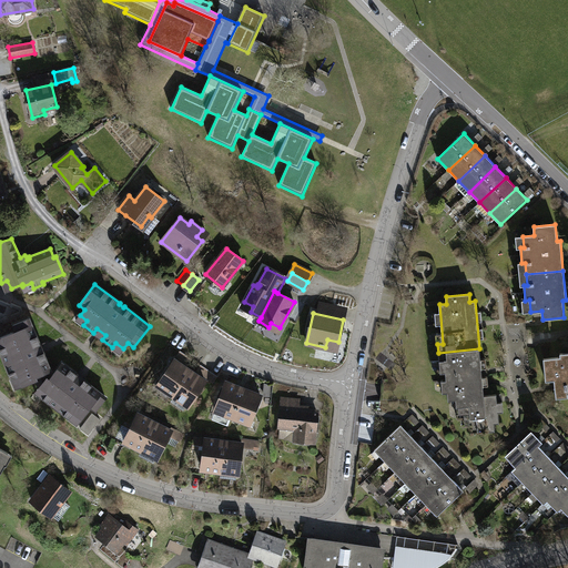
[(40,346),(29,318),(13,325),(16,331),(0,337),(4,346),(0,347),(0,352),(2,358),(8,356),(12,367),(7,369),(11,379),(17,377),(20,385),(36,379),(39,388),(48,377),(46,373),(51,369),(43,351),(40,353),(38,347),(40,346)]
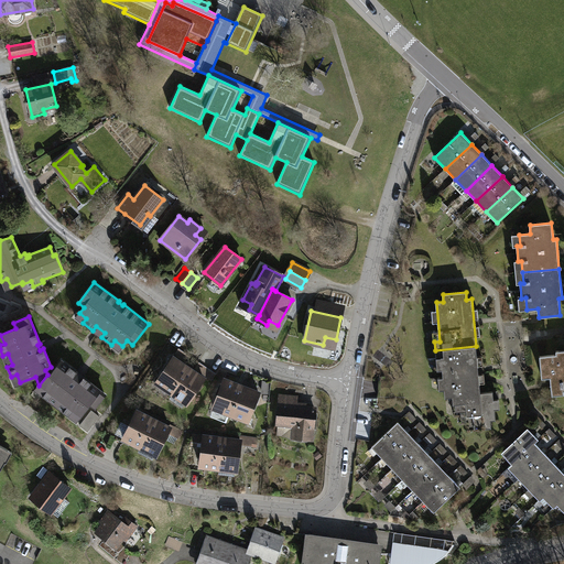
[(445,397),(453,397),(452,396),(480,392),(476,346),(435,350),(436,358),(441,357),(445,397)]
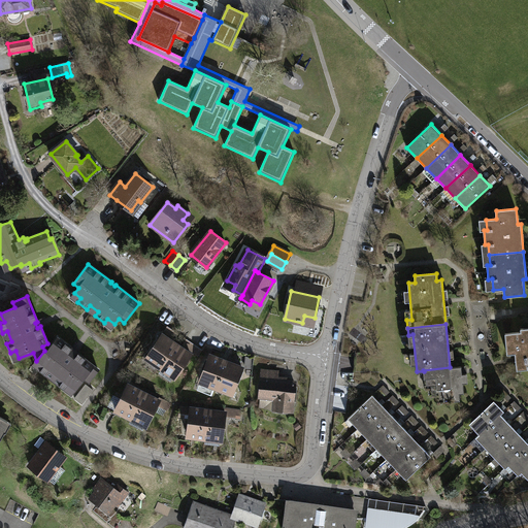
[(527,327),(520,329),(521,332),(505,333),(507,354),(515,353),(516,364),(527,363),(527,366),(527,365),(527,327)]
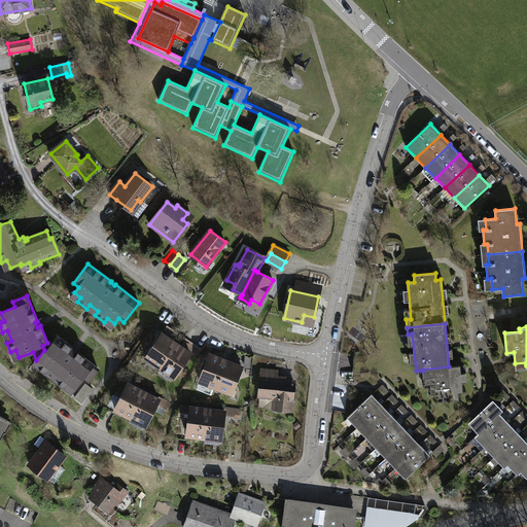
[(161,367),(174,347),(169,344),(171,341),(162,334),(146,357),(161,367)]
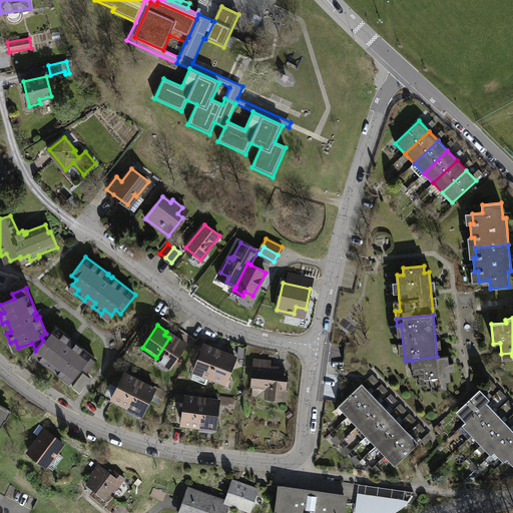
[(70,339),(56,328),(44,343),(43,341),(35,351),(41,356),(38,360),(46,366),(49,362),(58,368),(55,373),(62,378),(65,374),(72,379),(81,368),(86,371),(95,359),(74,343),(73,345),(68,341),(70,339)]
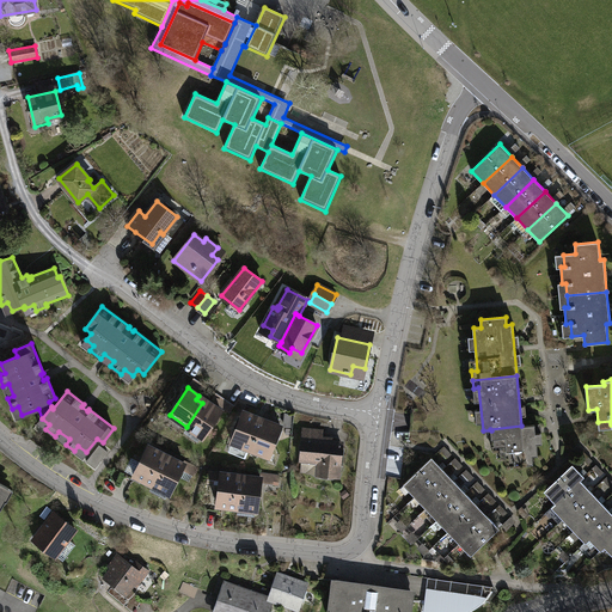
[(208,407),(202,403),(187,427),(203,438),(221,410),(210,403),(208,407)]
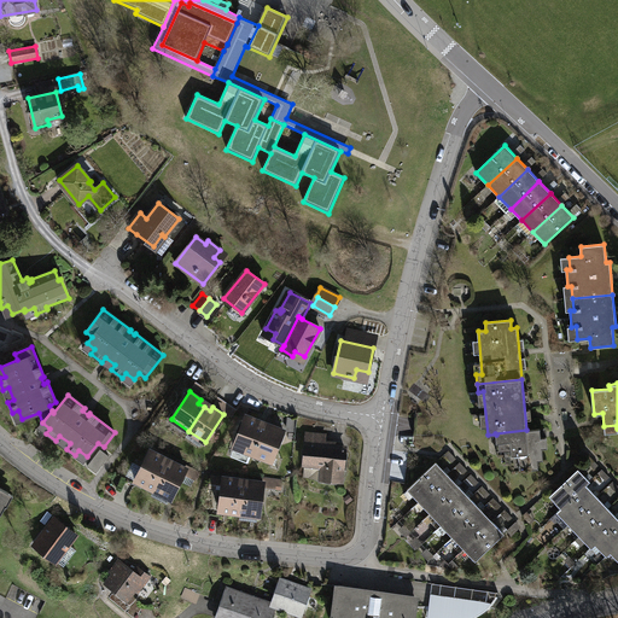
[(252,454),(263,427),(257,425),(258,420),(256,420),(258,414),(249,410),(246,415),(245,415),(234,447),(252,454)]
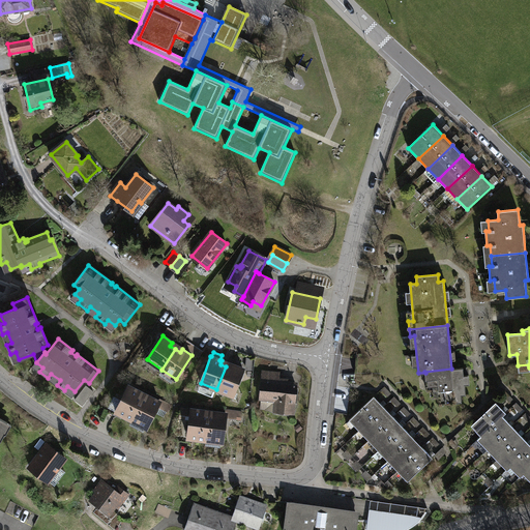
[(231,369),(226,366),(216,389),(233,395),(243,369),(233,364),(231,369)]
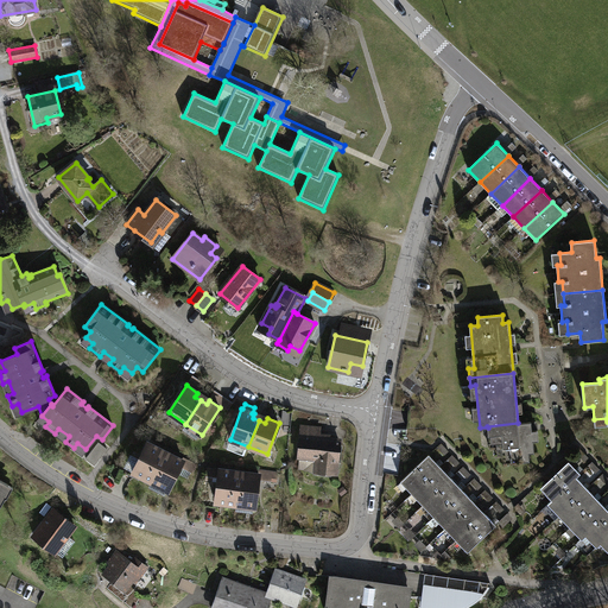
[(487,426),(488,428),(488,435),(494,435),(495,456),(504,455),(505,463),(530,461),(529,453),(534,453),(531,422),(518,423),(487,426)]
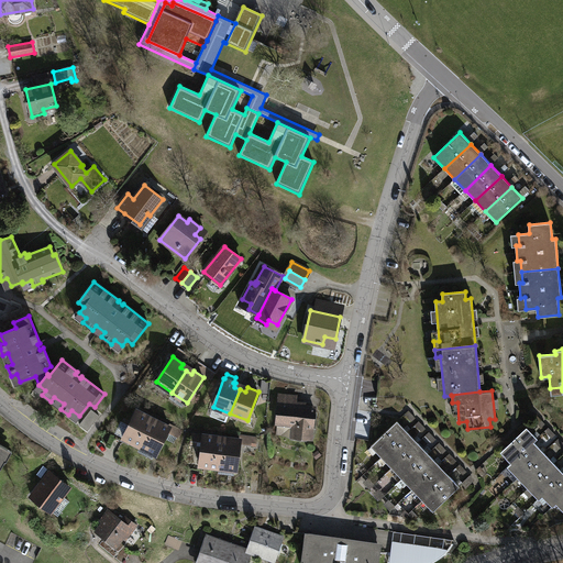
[(315,408),(279,405),(277,422),(297,424),(296,437),(311,438),(315,408)]
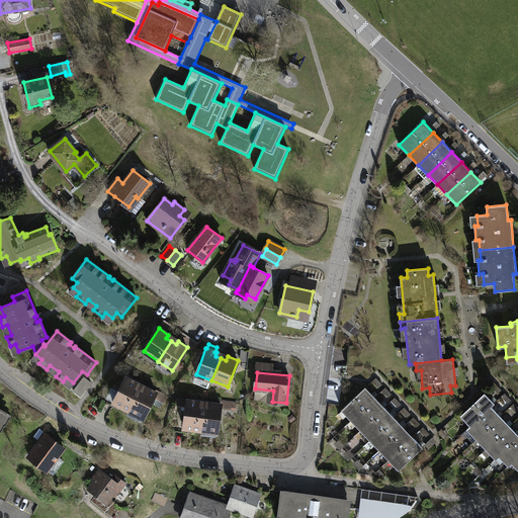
[(91,382),(84,376),(73,391),(81,396),(91,382)]
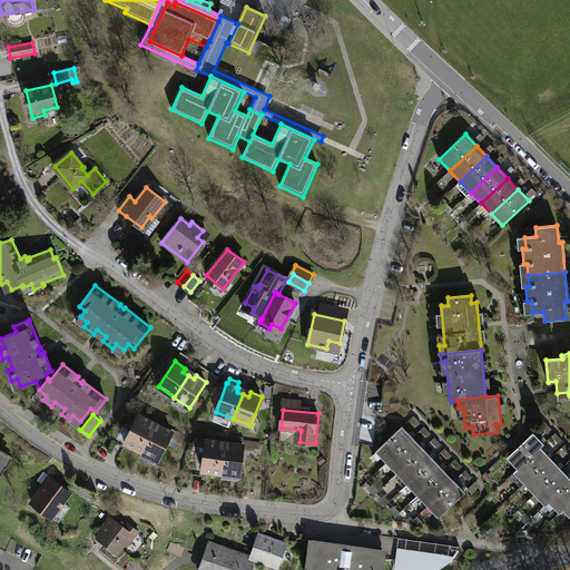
[(141,451),(154,428),(148,424),(149,421),(138,415),(125,443),(141,451)]
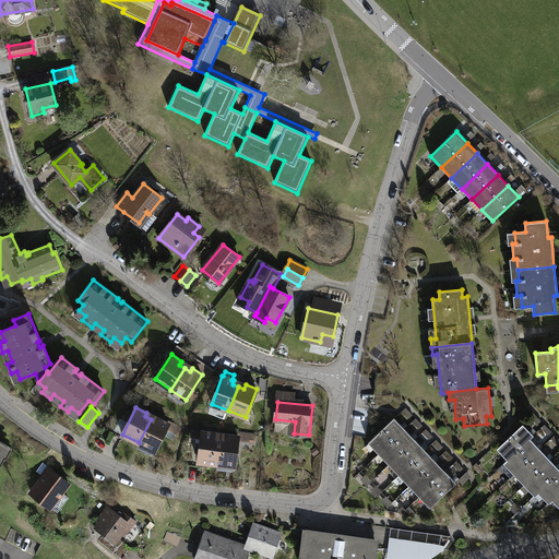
[(156,421),(151,419),(139,442),(155,451),(168,424),(157,418),(156,421)]
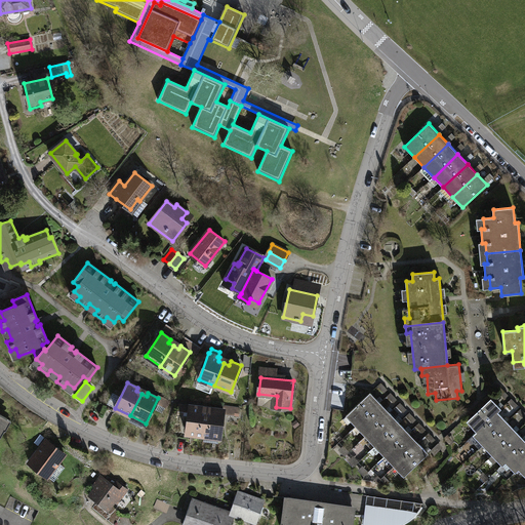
[(370,393),(346,415),(356,426),(380,403),(370,393)]
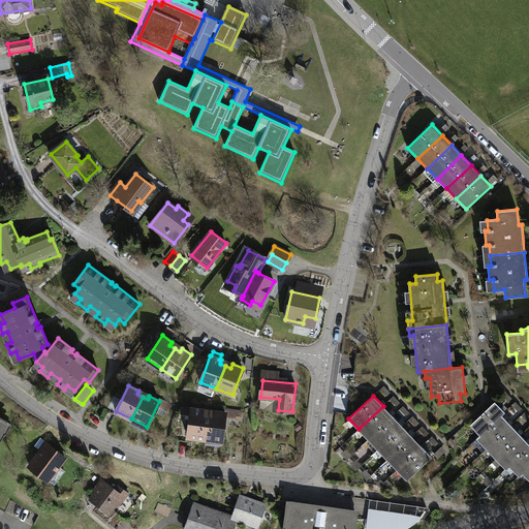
[(505,412),(495,401),(470,425),(480,435),(501,415),(505,412)]
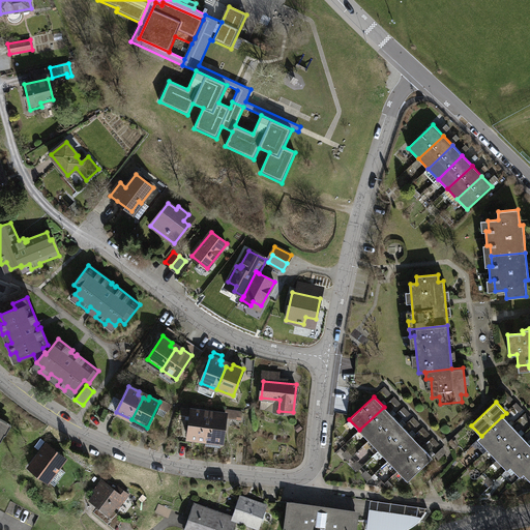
[(384,407),(359,430),(369,440),(393,417),(384,407)]
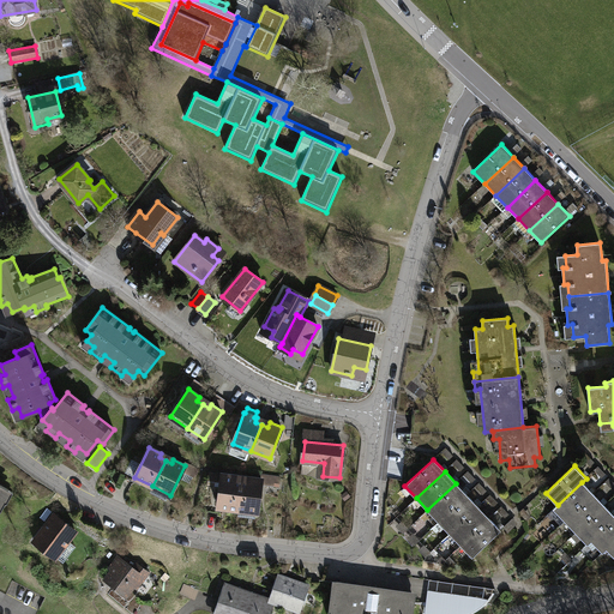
[(238,510),(241,481),(235,480),(235,476),(222,474),(218,507),(238,510)]
